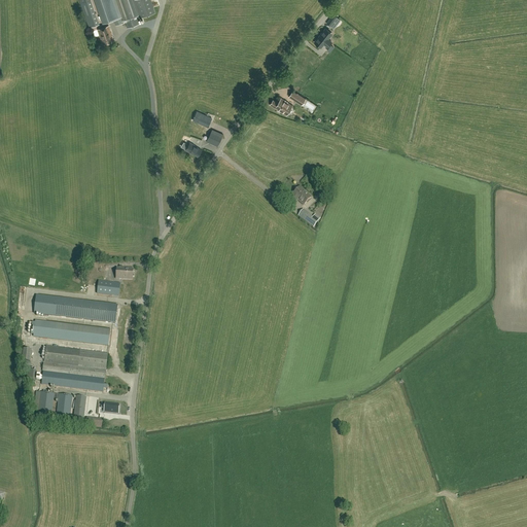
[(98,20),(90,0),(89,0),(80,3),(88,23),(98,20)]
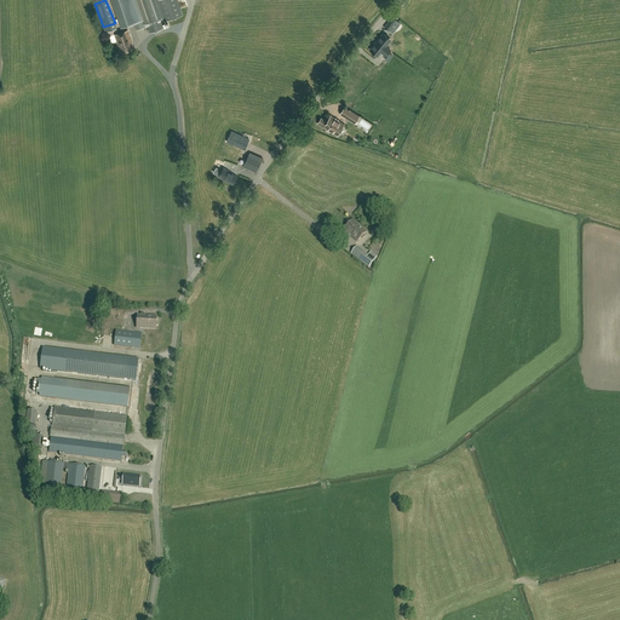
[(144,27),(135,0),(113,0),(122,27),(135,22),(137,29),(144,27)]
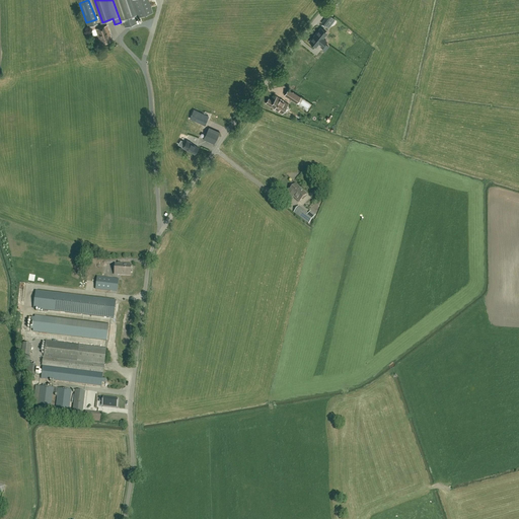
[(126,27),(137,23),(136,18),(153,13),(148,0),(132,0),(113,0),(121,22),(124,21),(126,27)]
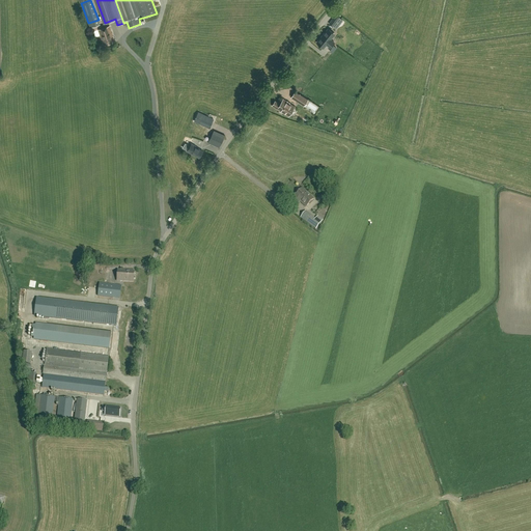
[(329,24),(334,26),(336,23),(337,24),(339,22),(338,22),(340,19),(335,15),(333,18),(334,18),(329,24)]
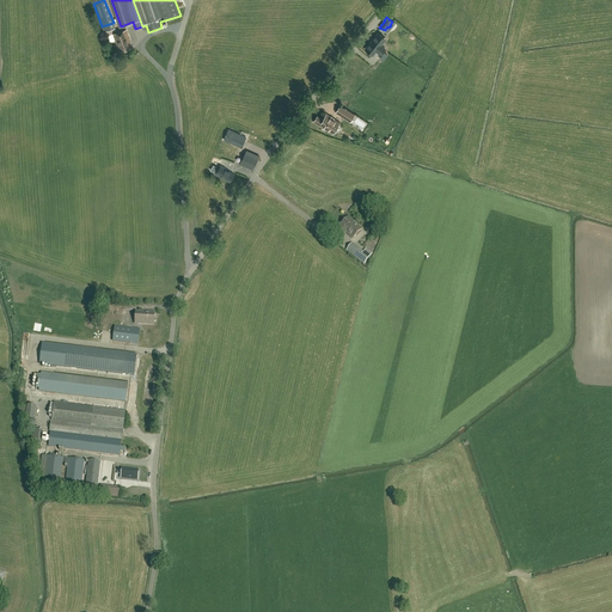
[(126,29),(114,34),(120,51),(133,47),(126,29)]
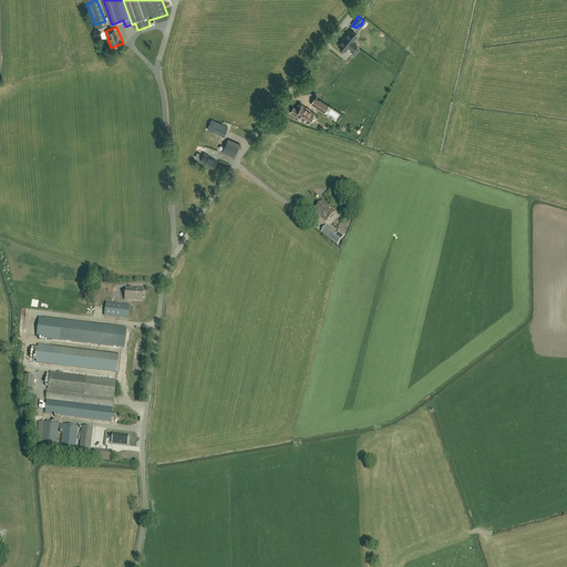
[(353,42),(356,39),(358,37),(350,31),(338,45),(346,51),(349,48),(352,51),(357,45),(353,42)]
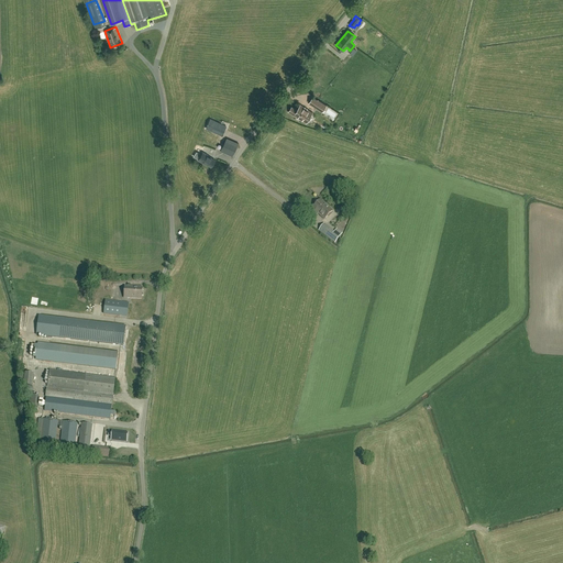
[(318,100),(312,98),(309,103),(313,107),(322,112),(327,106),(318,100)]
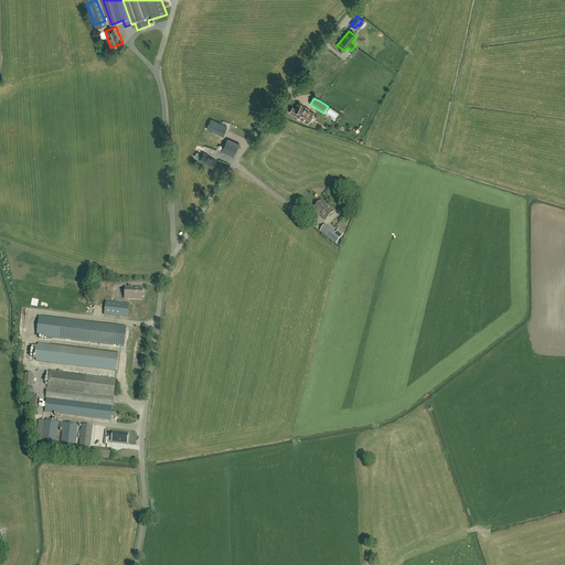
[(296,116),(302,120),(307,124),(309,119),(310,117),(311,117),(313,114),(301,106),(298,112),(292,108),(289,113),(296,117),(296,116)]
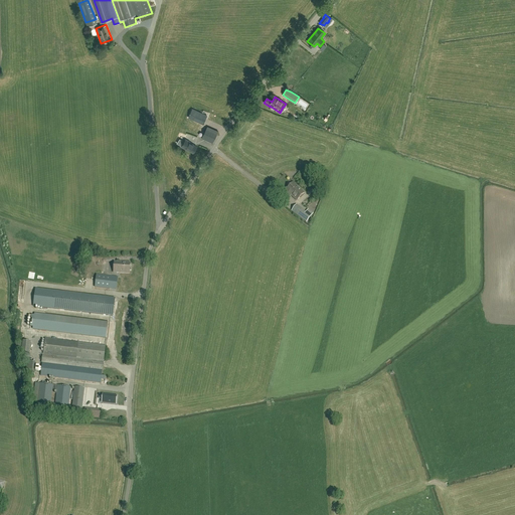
[(189,118),(201,123),(203,124),(207,116),(192,109),(189,118)]
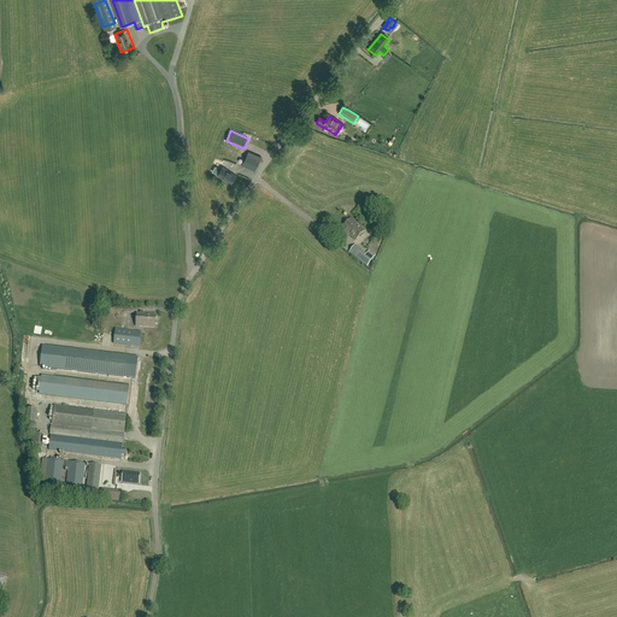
[(241,166),(253,171),(254,172),(260,158),(248,152),(241,166)]
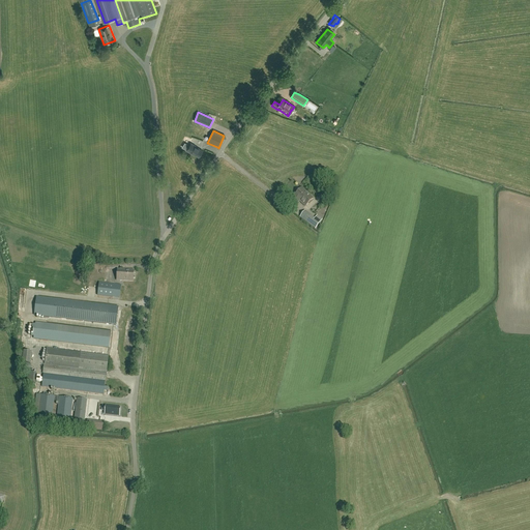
[(199,157),(203,151),(196,147),(196,146),(192,144),(187,150),(192,152),(199,157)]
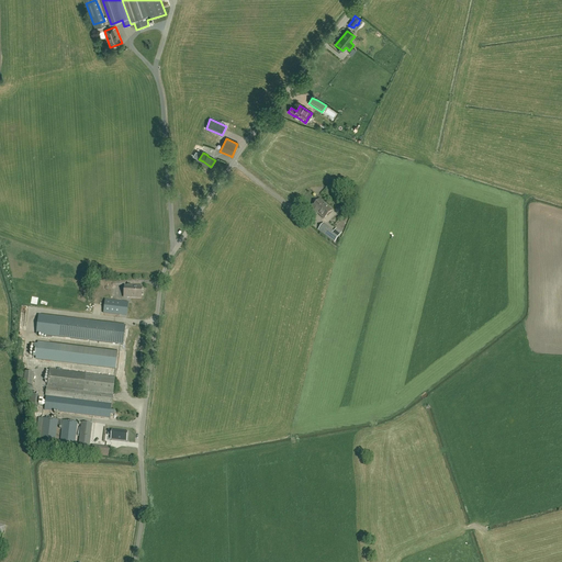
[(349,205),(356,197),(351,193),(345,201),(349,205)]
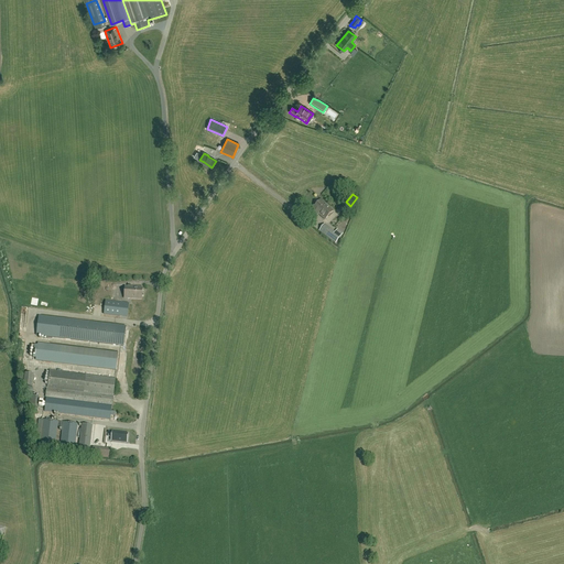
[(320,214),(324,219),(333,210),(321,199),(317,204),(313,207),(316,210),(315,212),(318,215),(320,214)]
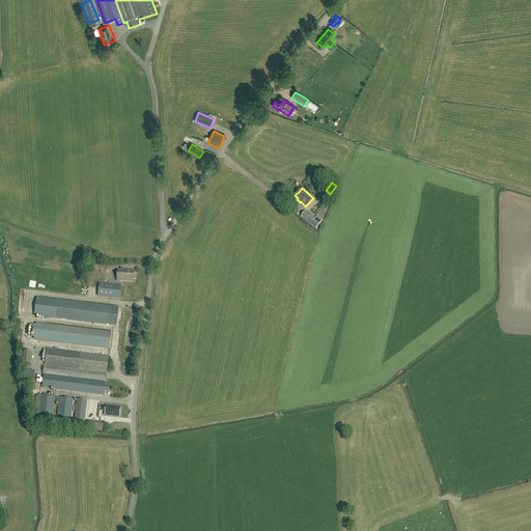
[(306,211),(301,218),(308,223),(315,229),(324,220),(317,216),(315,218),(313,217),(306,211)]
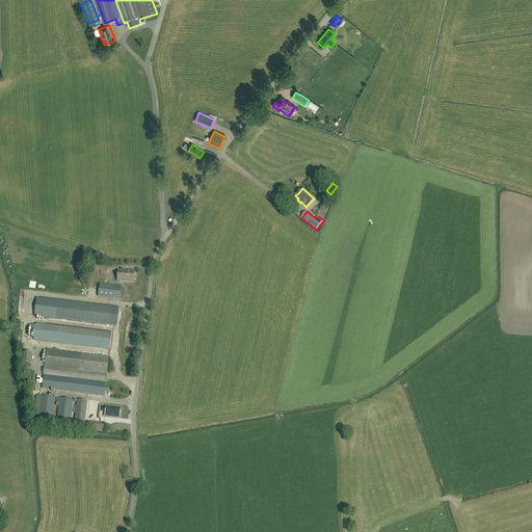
[(127,278),(126,282),(134,283),(135,280),(136,280),(136,276),(135,276),(136,269),(128,268),(127,272),(126,278),(127,278)]
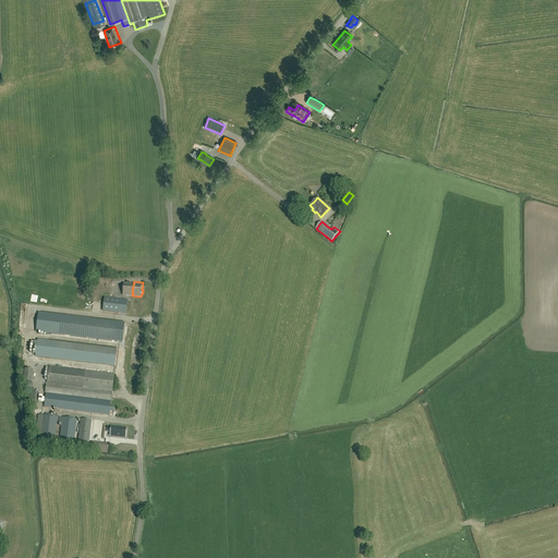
[(102,312),(119,314),(121,300),(105,298),(102,312)]
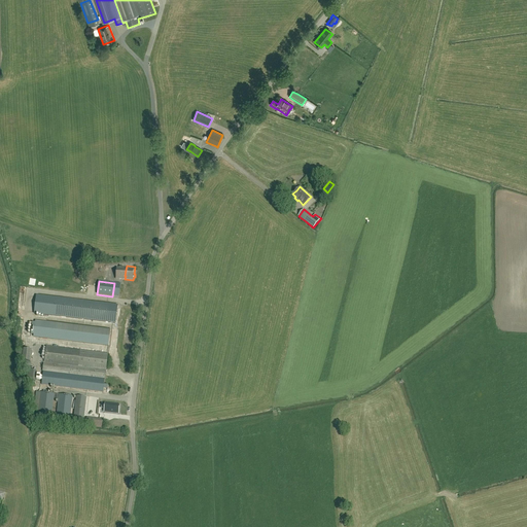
[(36,295),(34,313),(115,323),(117,306),(36,295)]
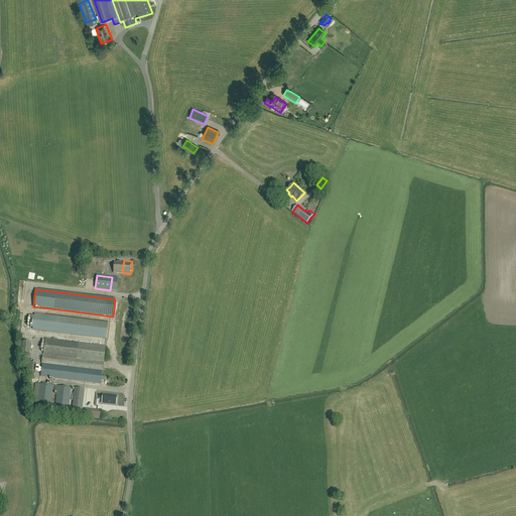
[(108,323),(34,313),(34,316),(31,315),(30,328),(33,328),(32,330),(106,339),(108,323)]
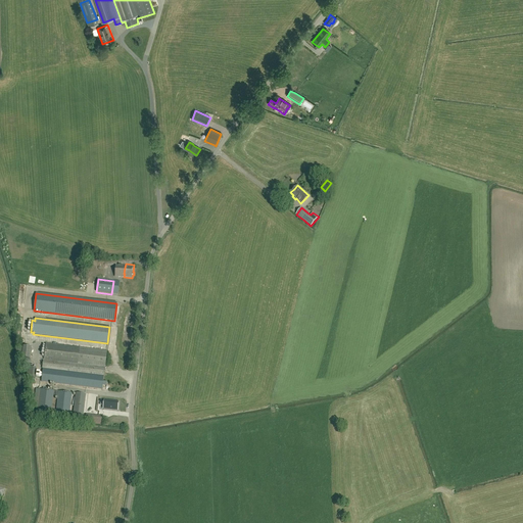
[(44,360),(105,367),(106,351),(46,344),(44,360)]
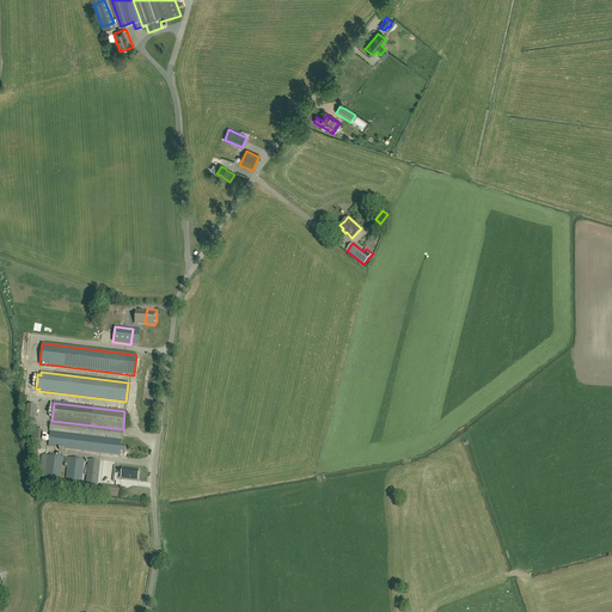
[(25,420),(35,421),(37,407),(28,405),(25,420)]
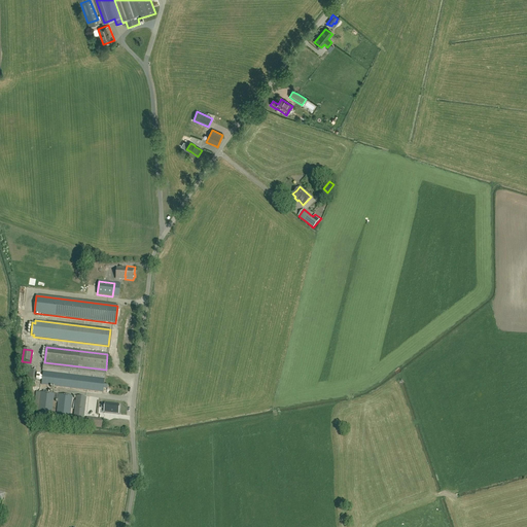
[(43,371),(105,379),(106,371),(44,363),(43,371)]
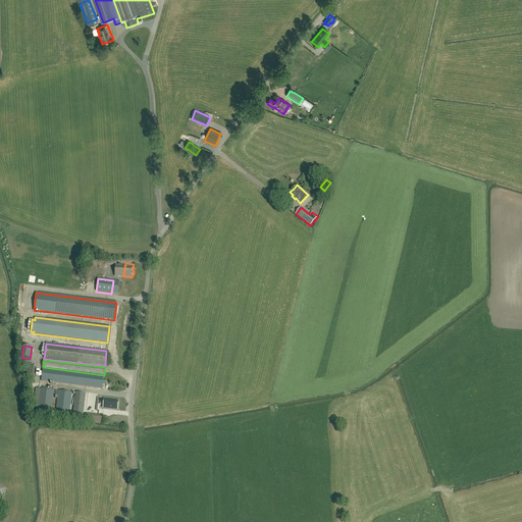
[(37,367),(29,367),(28,379),(35,380),(37,367)]
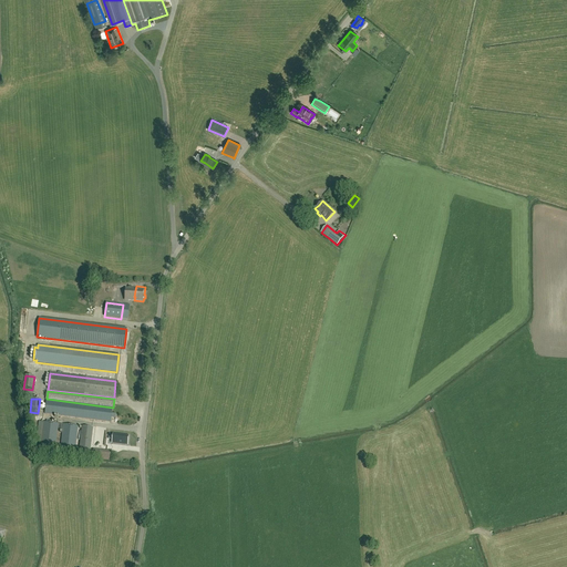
[(111,422),(113,408),(47,400),(44,414),(111,422)]
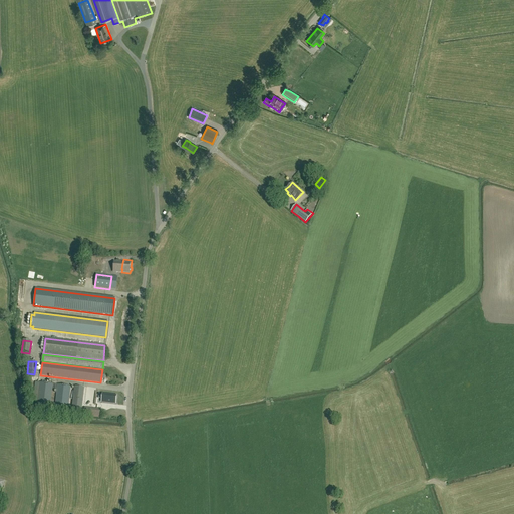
[(54,411),(68,412),(71,387),(35,382),(32,408),(50,410),(52,390),(57,391),(54,411)]
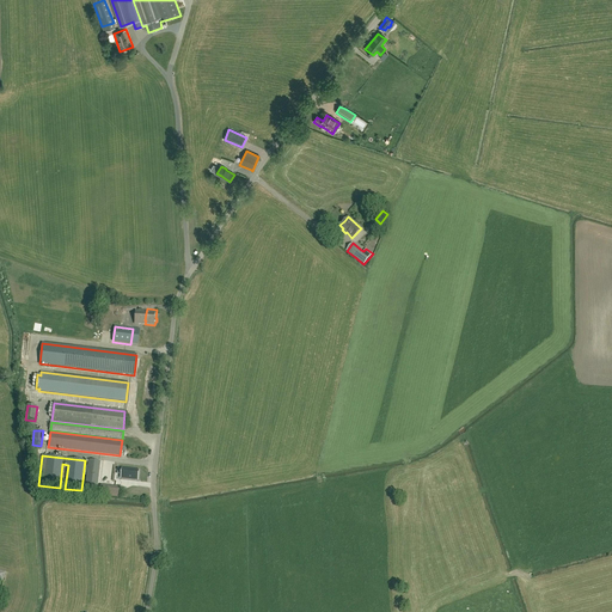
[(85,490),(97,491),(101,461),(89,460),(85,490)]
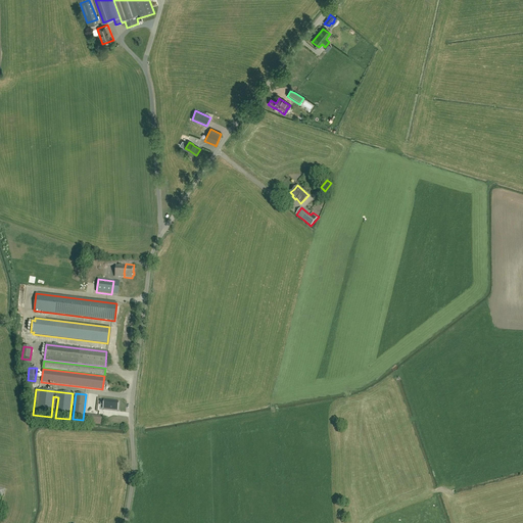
[(102,407),(102,395),(90,395),(90,406),(102,407)]
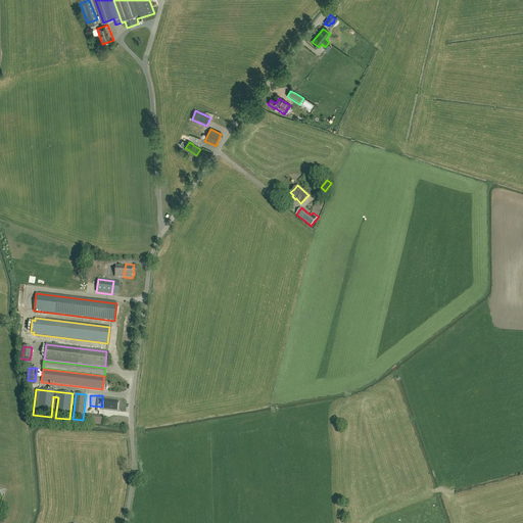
[(104,400),(104,406),(103,409),(117,411),(119,402),(104,400)]
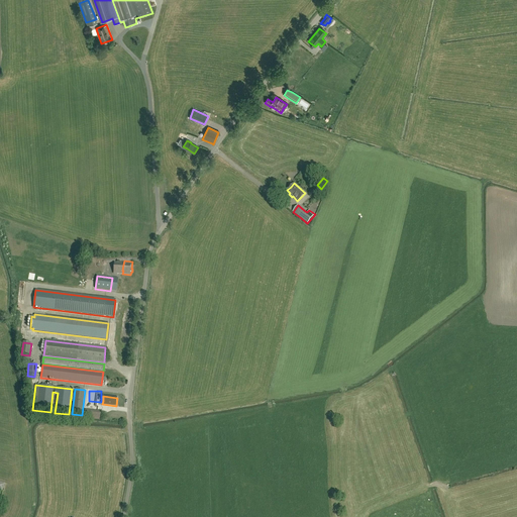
[(85,410),(84,417),(100,419),(101,412),(85,410)]
